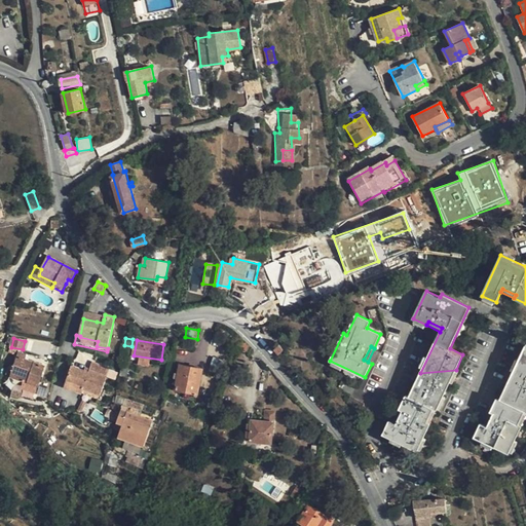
[(9,377),(23,382),(38,387),(44,367),(25,361),(27,355),(17,353),(9,377)]
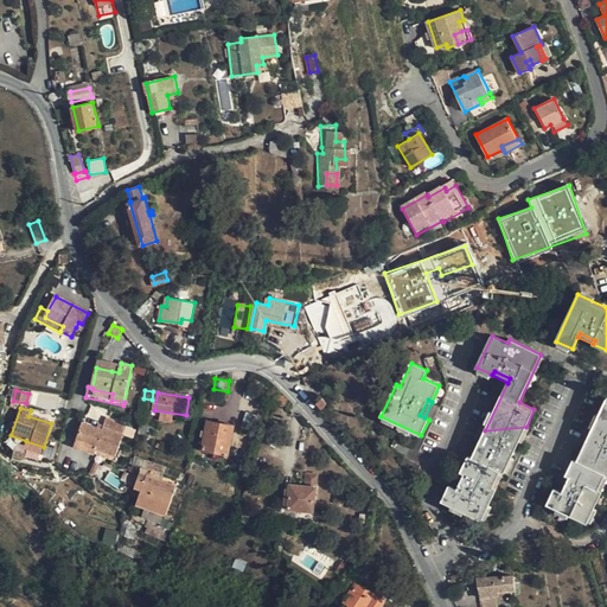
[(606,409),(601,411),(577,460),(574,459),(566,474),(570,477),(562,492),(558,491),(555,489),(547,504),(587,523),(601,492),(598,490),(605,475),(606,474),(606,409)]
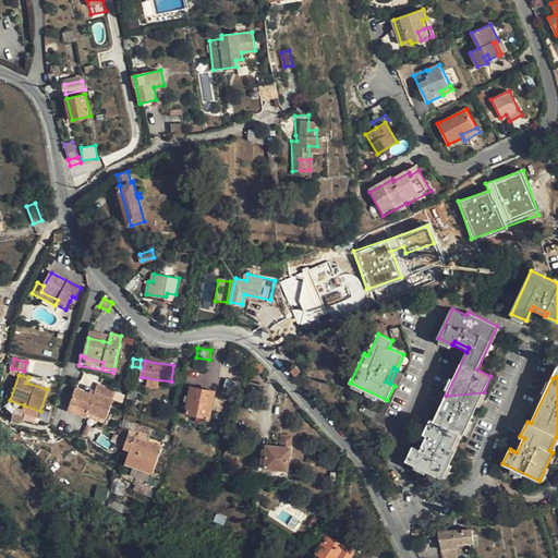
[(225,387),(237,391),(239,384),(227,379),(225,387)]
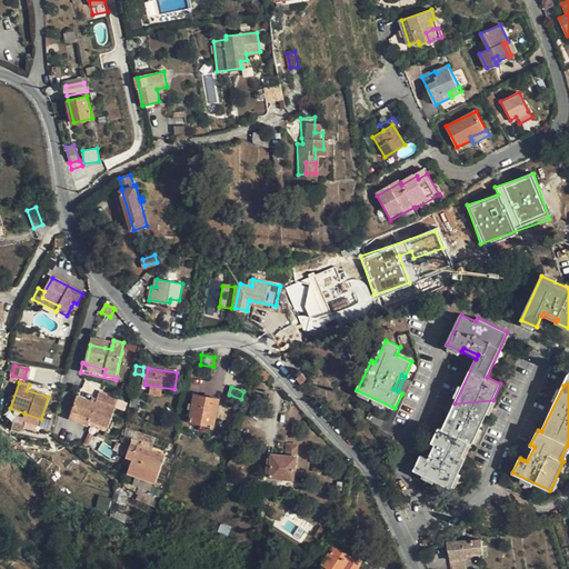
[(119,400),(100,393),(97,400),(96,403),(91,402),(78,398),(70,419),(89,427),(91,422),(109,429),(119,400)]
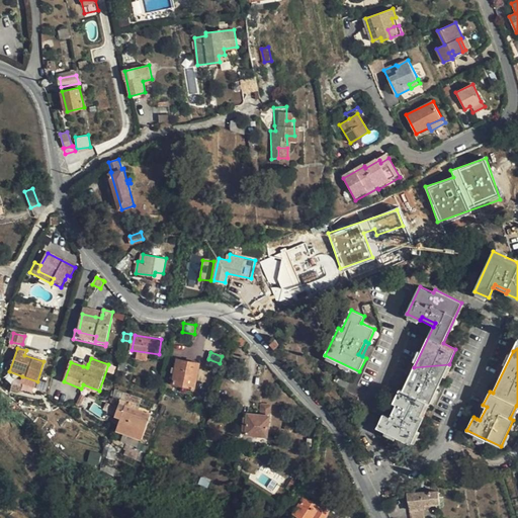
[(200,363),(178,359),(174,383),(195,387),(200,363)]
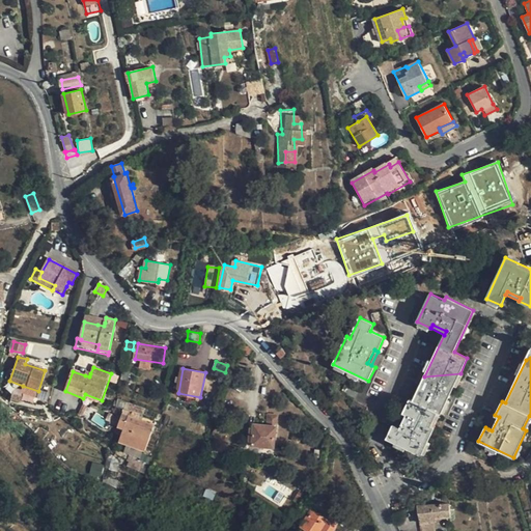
[(223,379),(225,372),(214,368),(212,374),(223,379)]
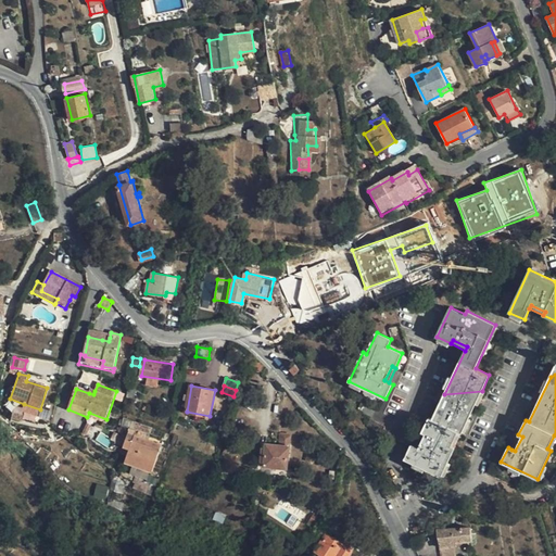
[(143,390),(136,389),(134,397),(142,400),(143,390)]
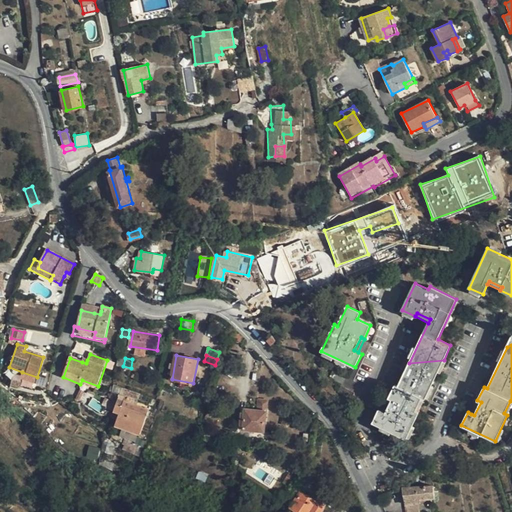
[(444,360),(409,363),(399,386),(395,384),(389,397),(392,399),(386,412),(383,411),(380,409),(373,423),(406,439),(419,412),(416,411),(421,399),(423,397),(426,399),(444,360)]
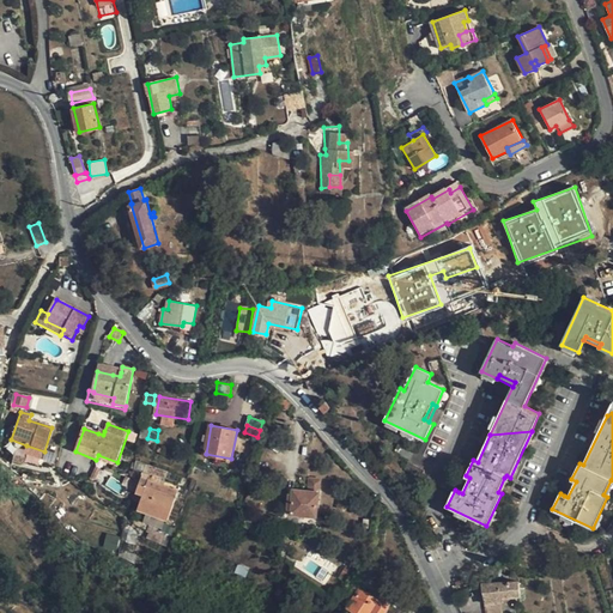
[(42,457),(44,451),(26,445),(24,450),(42,457)]
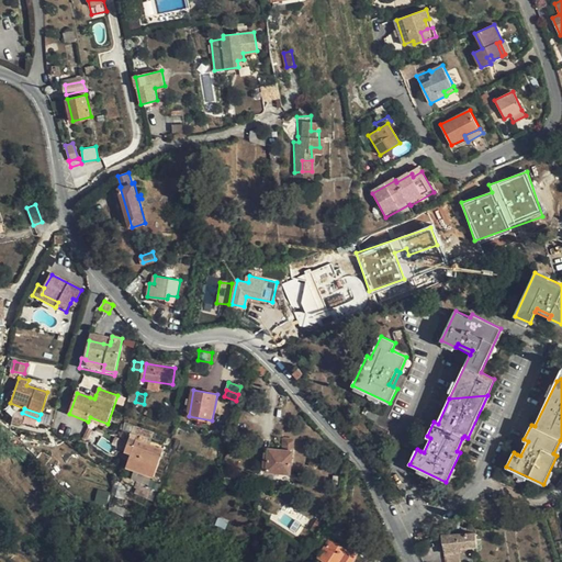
[(109,425),(108,424),(90,417),(88,422),(108,428),(109,425)]
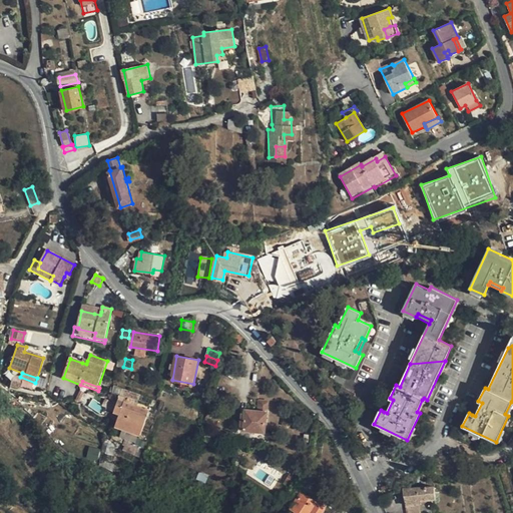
[(347,398),(347,389),(342,387),(338,393),(347,398)]
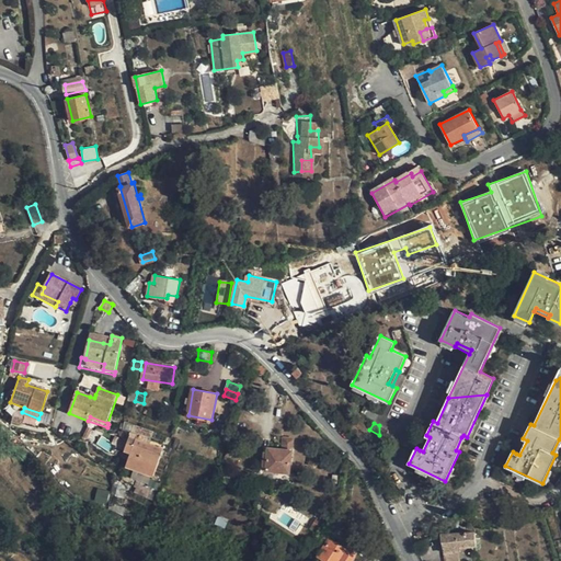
[(379,425),(379,435),(385,438),(388,431),(379,425)]
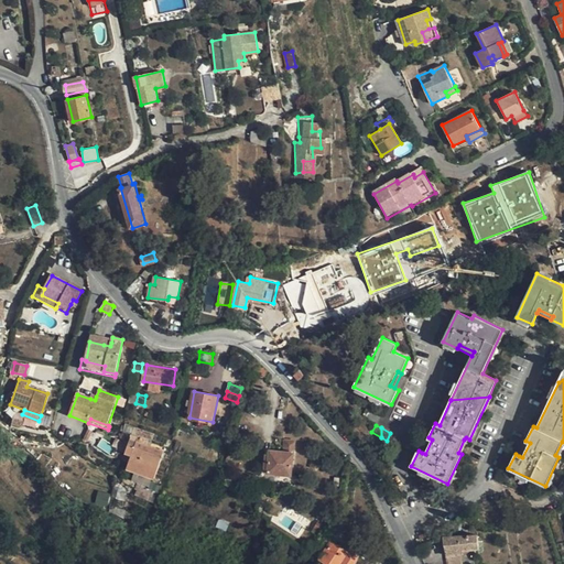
[(250,441),(245,431),(235,436),(240,447),(250,441)]
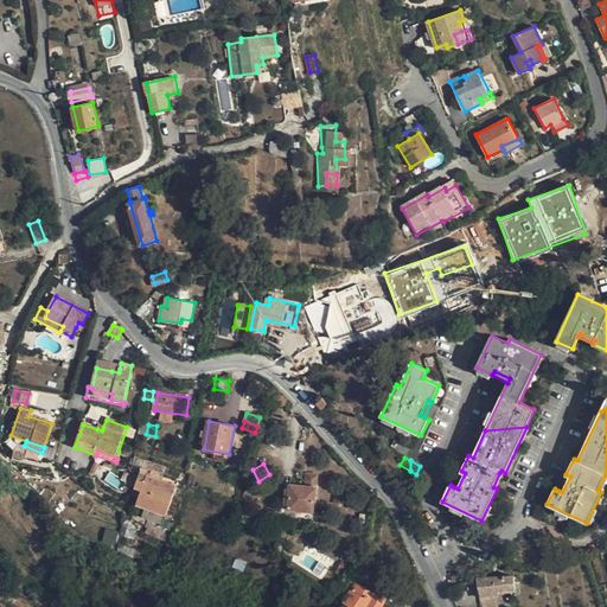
[(153,465),(148,479),(158,483),(163,467),(153,465)]
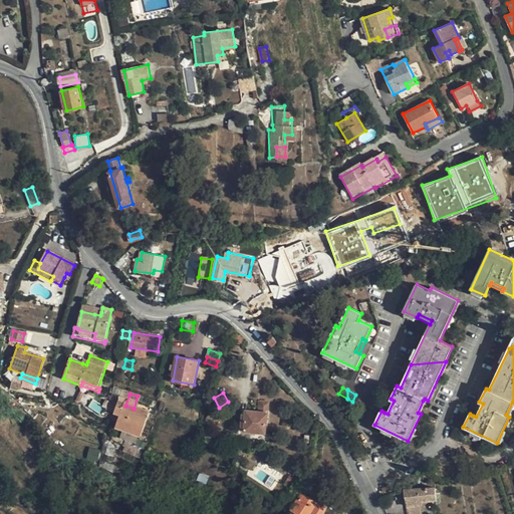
[(391,399),(384,413),(388,414),(394,401),(391,399)]
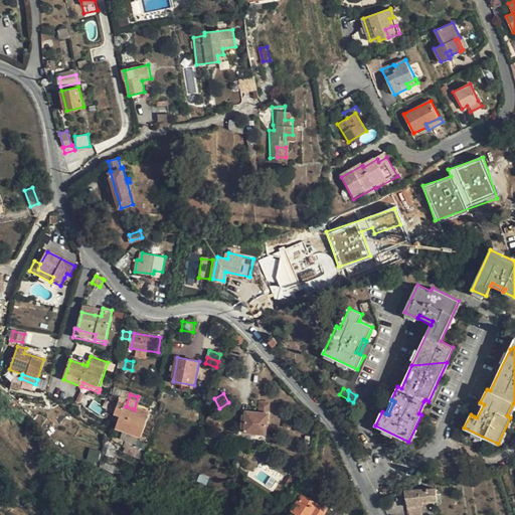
[(426,402),(423,401),(418,413),(421,414),(426,402)]
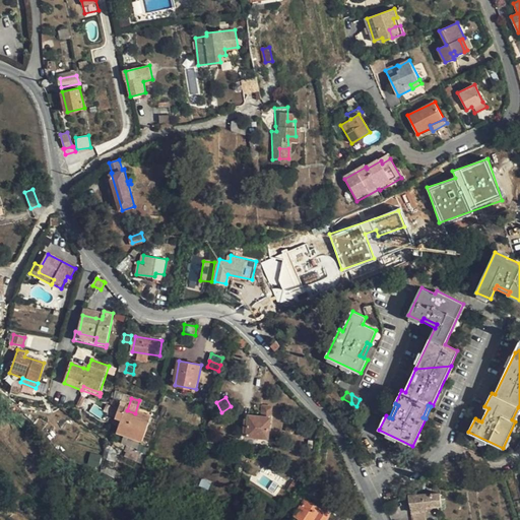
[(246,415),(245,429),(248,429),(248,435),(269,437),(271,406),(263,406),(262,416),(246,415)]
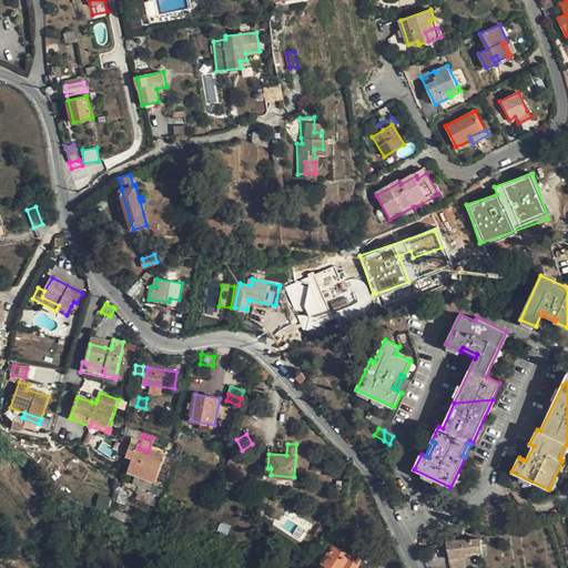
[(529,444),(523,459),(526,460),(534,446),(529,444)]
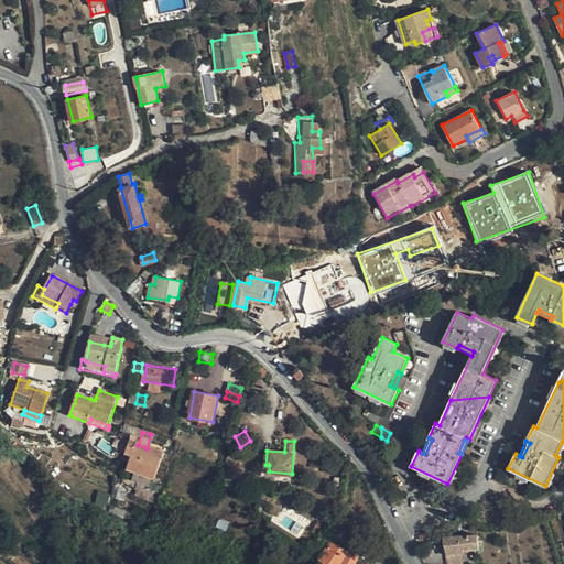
[(164,455),(147,448),(138,445),(128,442),(125,455),(130,457),(125,472),(153,483),(164,455)]
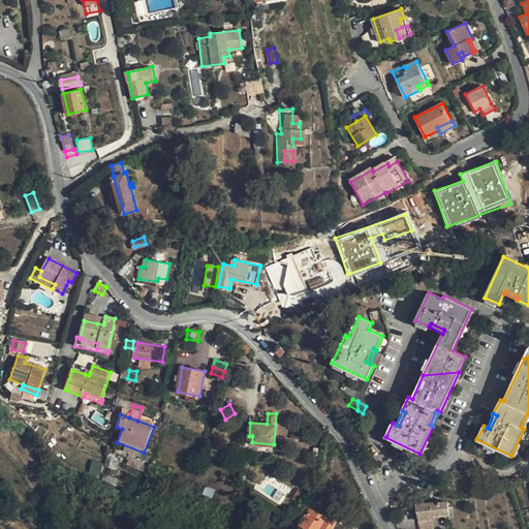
[(103,465),(96,464),(94,472),(101,474),(103,465)]
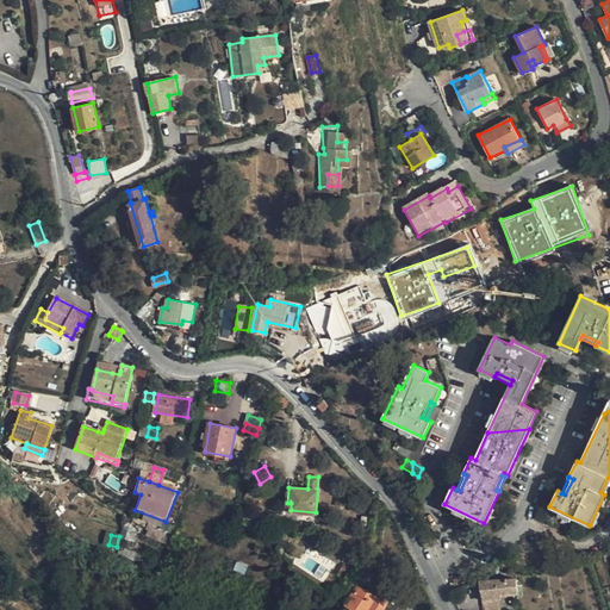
[(238,561),(235,570),(244,573),(248,565),(238,561)]
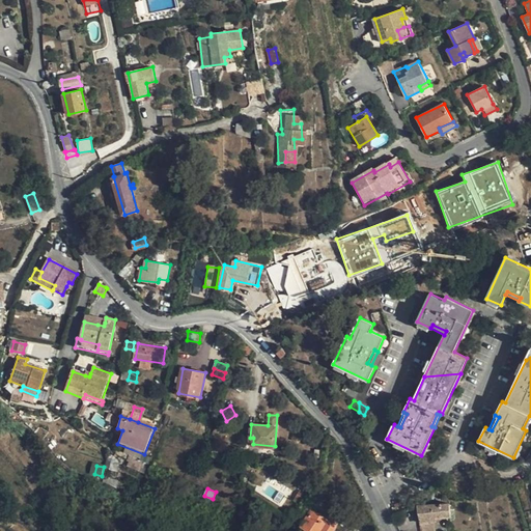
[(451,516),(450,503),(418,505),(421,523),(437,520),(437,519),(451,516)]
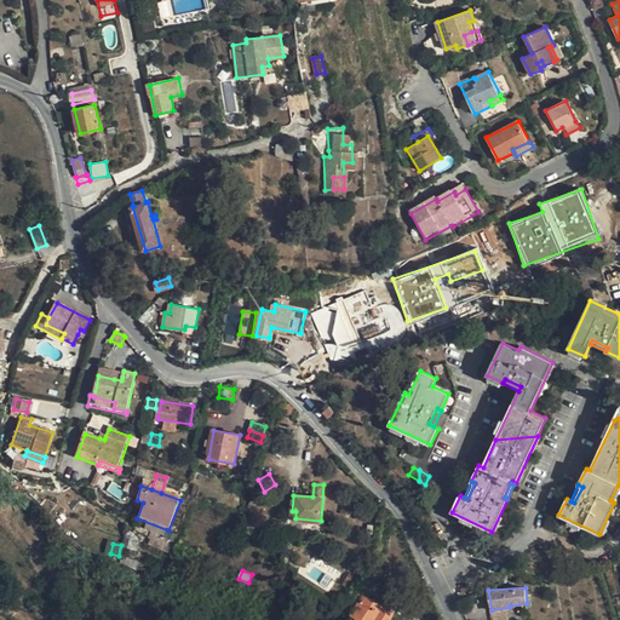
[(389,606),(382,602),(374,597),(372,601),(365,595),(350,619),(349,619),(357,619),(360,619),(361,619),(389,619),(394,614),(392,609),(389,606)]
